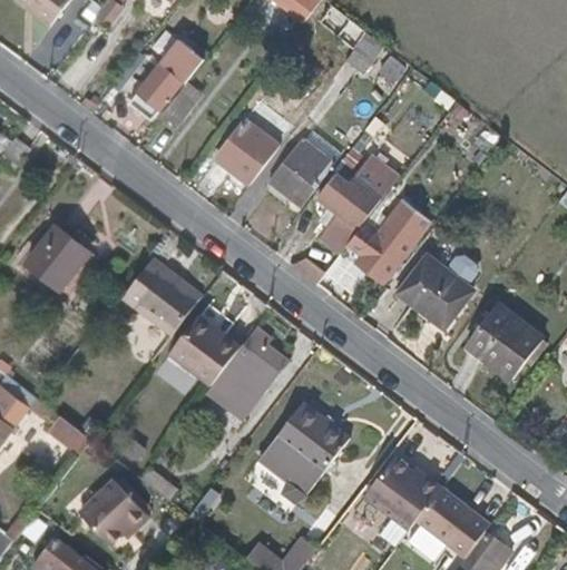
[(15,0),(49,27),(69,0),(15,0)]
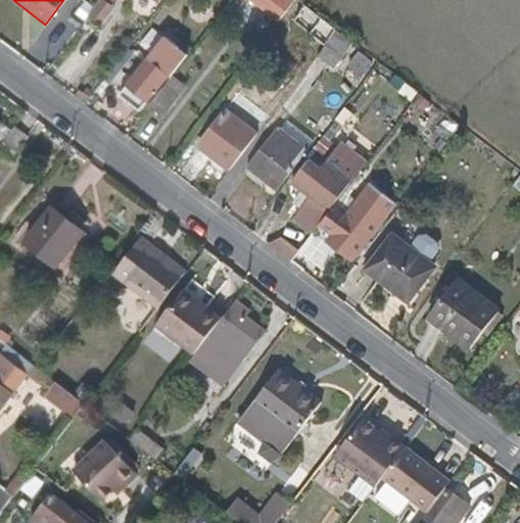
[(104,28),(112,5),(99,0),(98,0),(90,24),(104,28)]
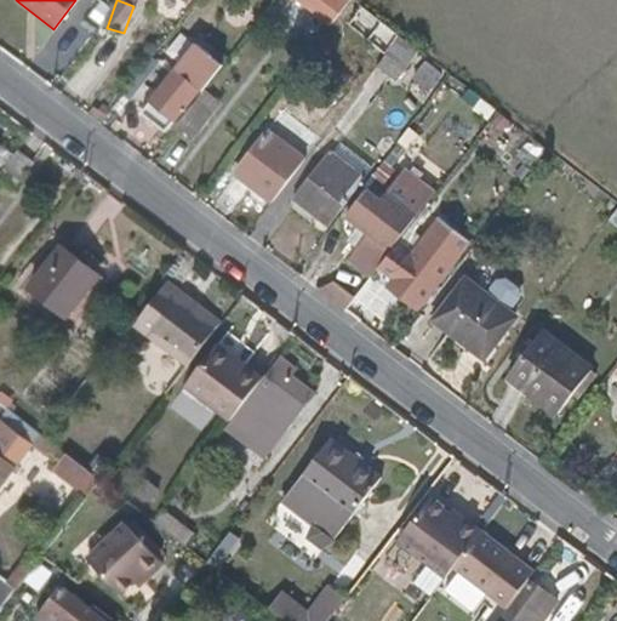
[(176,0),(153,0),(167,15),(180,3),(176,0)]
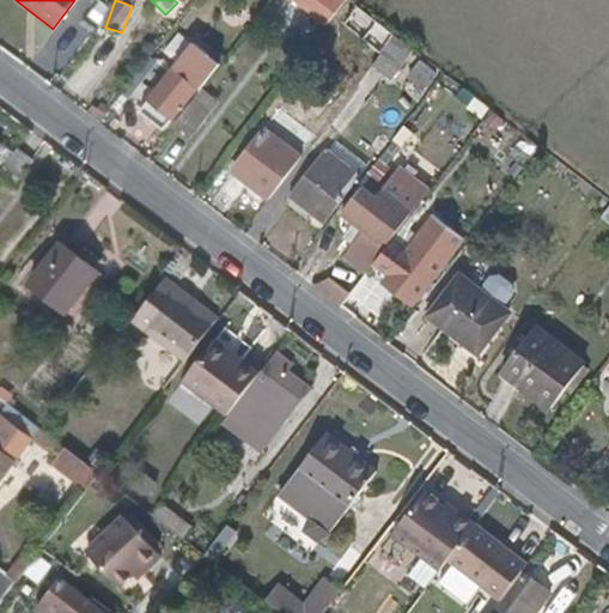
[(293,0),(326,24),(343,1),(342,0),(293,0)]
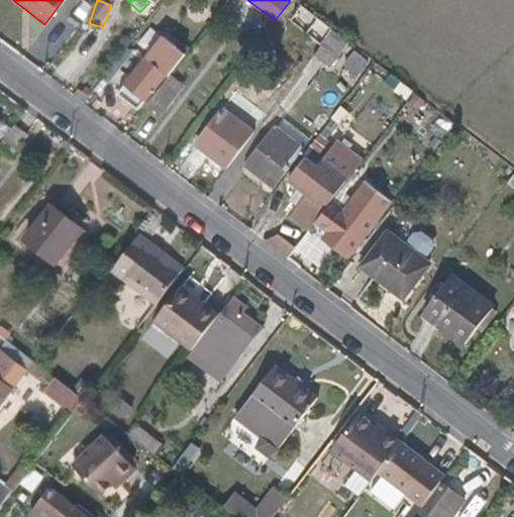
[(332,28),(300,4),(289,19),(320,44),(332,30),(332,28)]
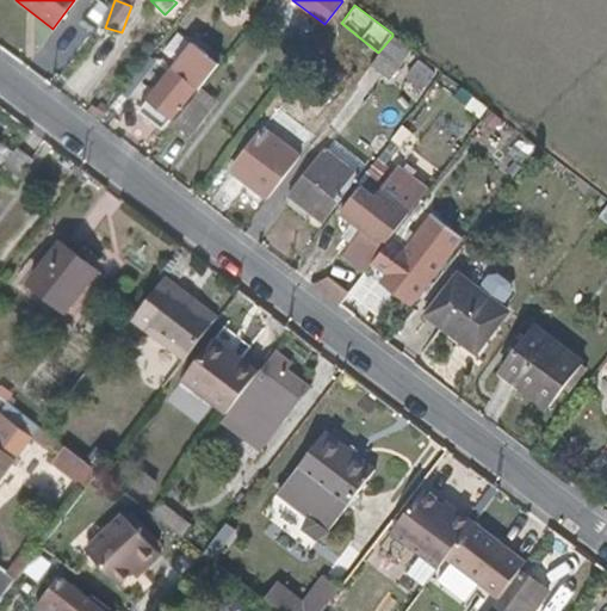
[(392,36),(378,53),(370,65),(389,79),(410,50),(392,36)]
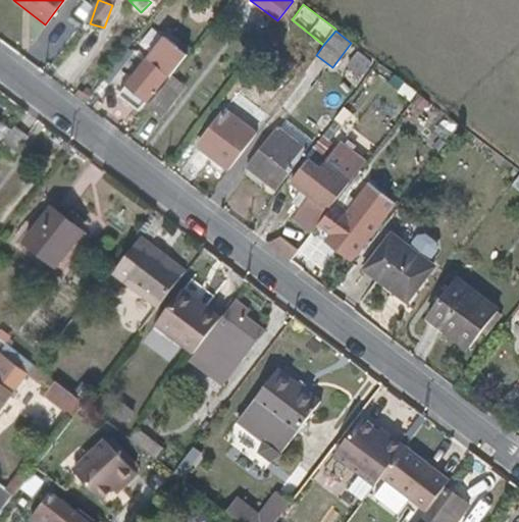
[(169,76),(187,54),(163,36),(117,95),(138,111),(165,74),(169,76)]
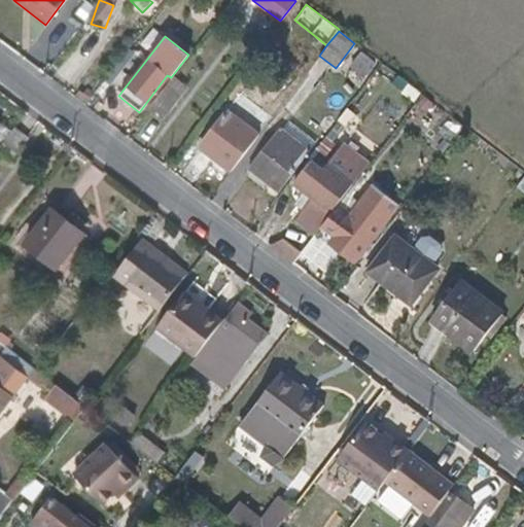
[(359,51),(348,67),(363,79),(375,64),(359,51)]
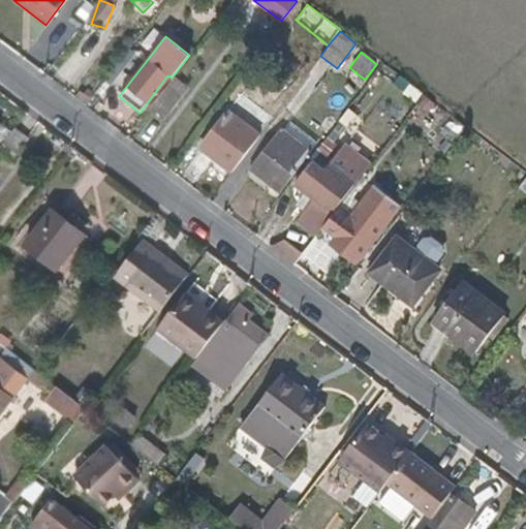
[(416,101),(423,93),(409,83),(403,91),(416,101)]
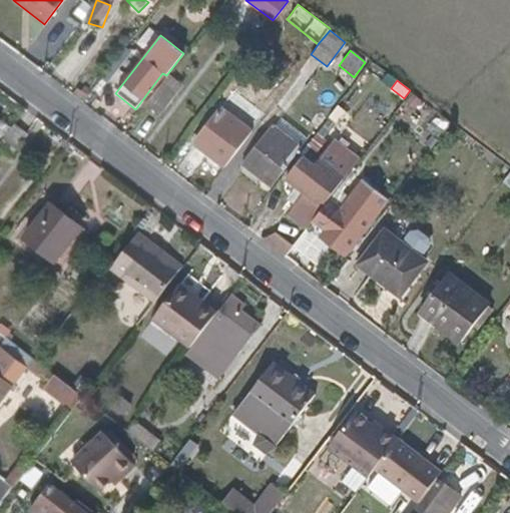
[(162,81),(142,106),(155,117),(175,91),(162,81)]
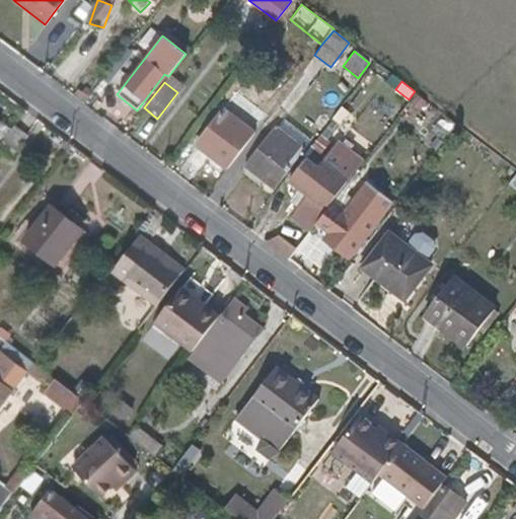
[(440,144),(456,124),(415,91),(409,99),(398,114),(440,144)]
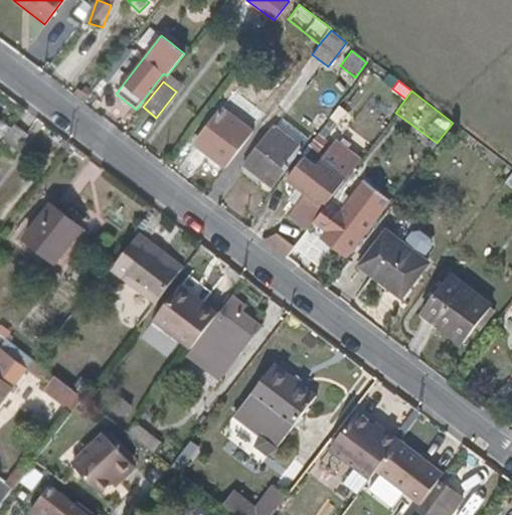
[(193,145),(223,168),(251,131),(220,109),(193,145)]
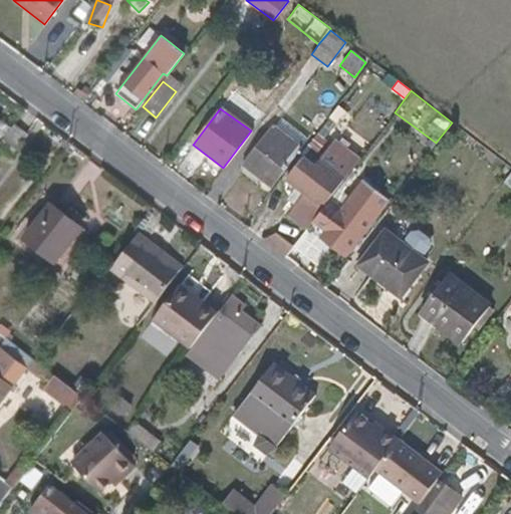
[(272,124),(240,166),(269,187),(306,140),(281,120),(276,127),(272,124)]
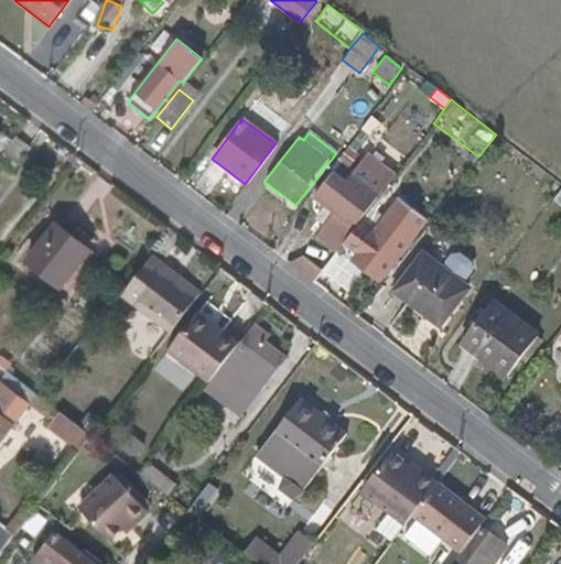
[(29,148),(14,137),(0,154),(0,162),(11,171),(29,148)]
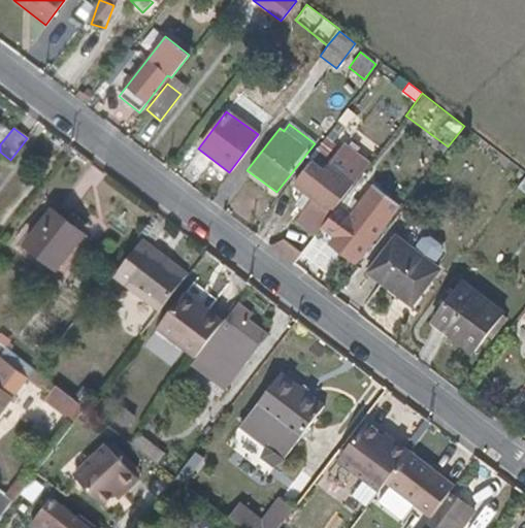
[(296,222),(315,236),(331,213),(352,186),(335,173),(333,177),(312,161),(293,184),(313,199),(296,222)]
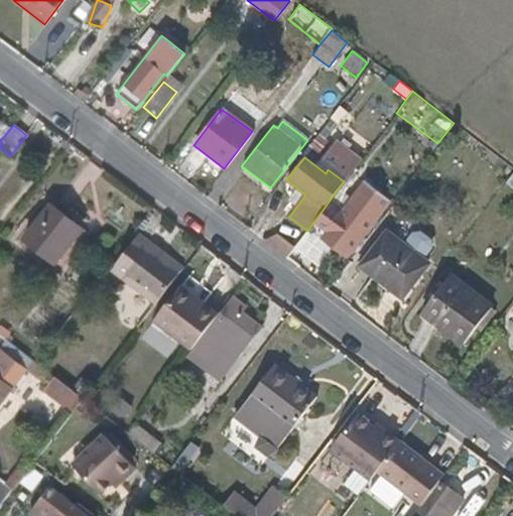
[(365,181),(326,234),(349,252),(362,235),(389,199),(365,181)]
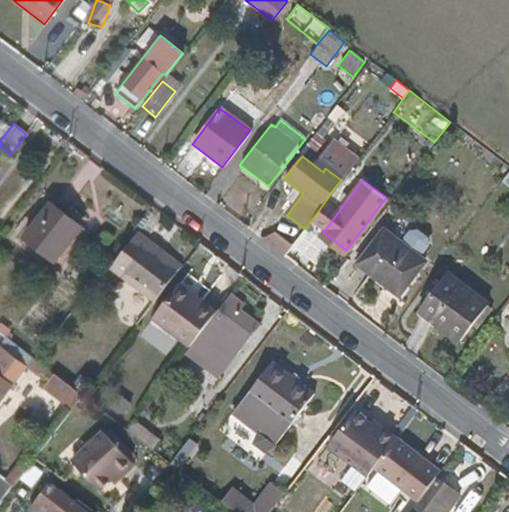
[(50,204),(23,238),(53,261),(78,227),(50,204)]
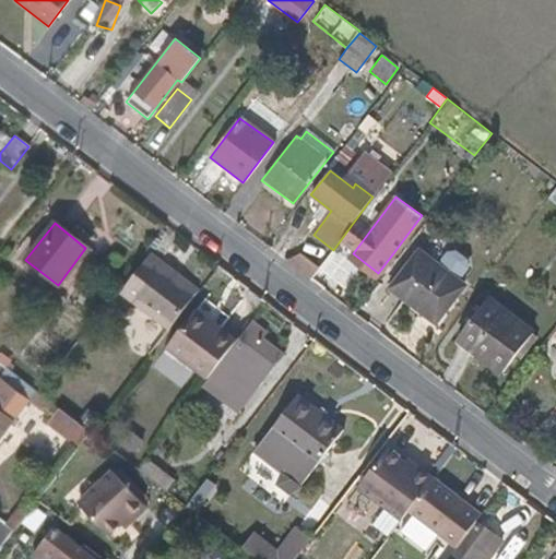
[(461,286),(417,252),(390,288),(433,322),(461,286)]
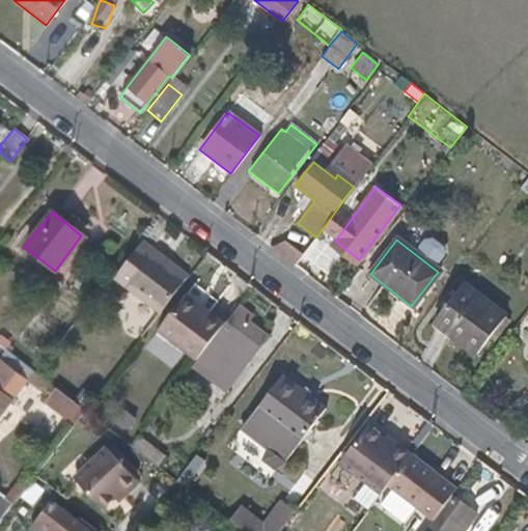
[(159,312),(187,275),(141,242),(113,278),(159,312)]
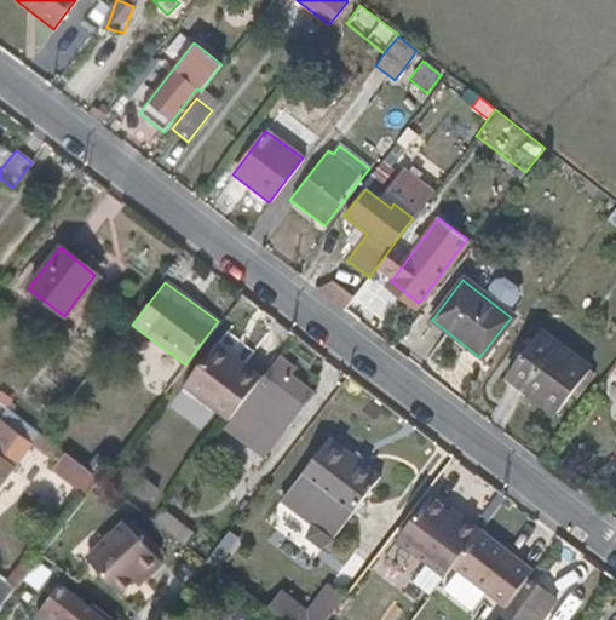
[(360,302),(374,320),(398,302),(383,283),(360,302)]
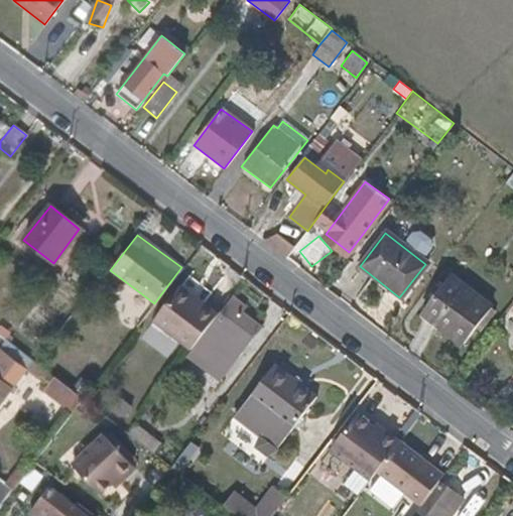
[(198,305),(201,301),(207,291),(185,275),(175,288),(198,305)]
